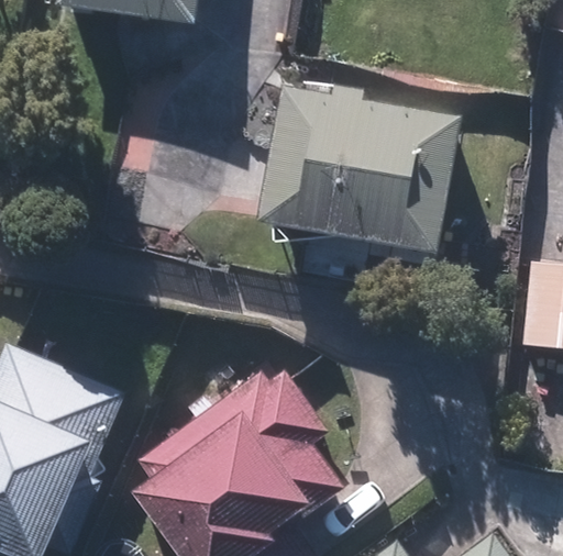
[(61,0),(61,4),(194,23),(196,0),(61,0)]
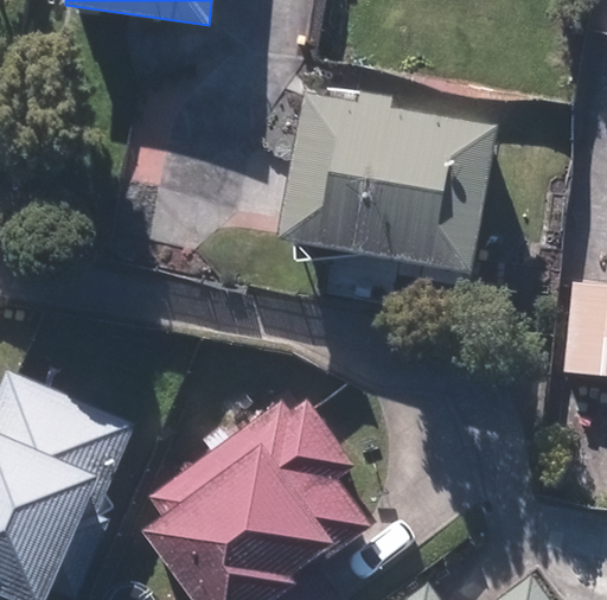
[(306,95),(280,236),(465,272),(492,131),(306,95)]
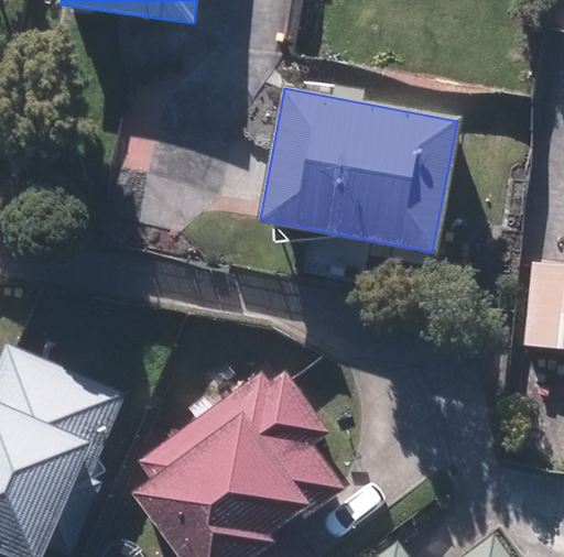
[(563,264),(533,261),(523,340),(563,343),(563,264)]
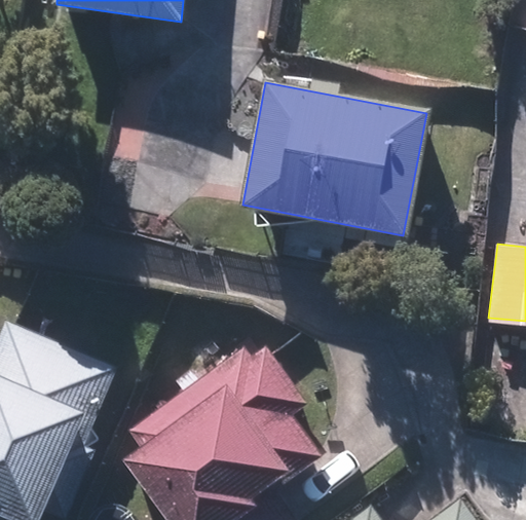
[(117,364),(7,318),(0,335),(0,512),(19,519),(37,519),(72,437),(84,442),(117,364)]
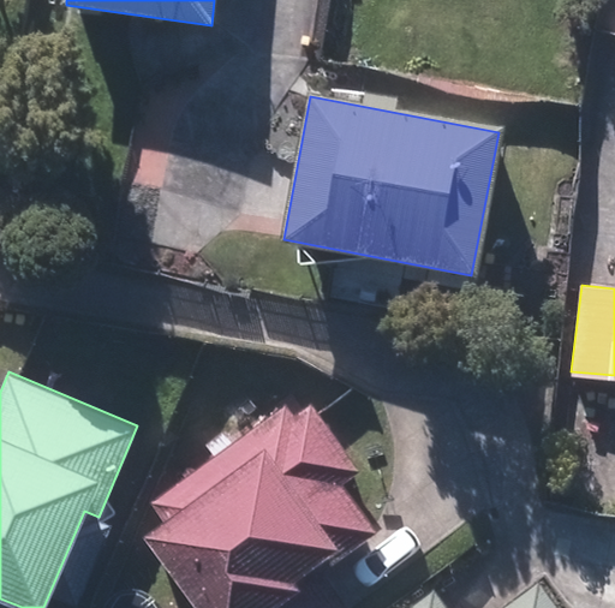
[(142,538),(192,607),(348,607),(320,567),(375,528),(342,483),(357,472),(309,405),(294,416),(287,406),(154,501),(167,520),(142,538)]
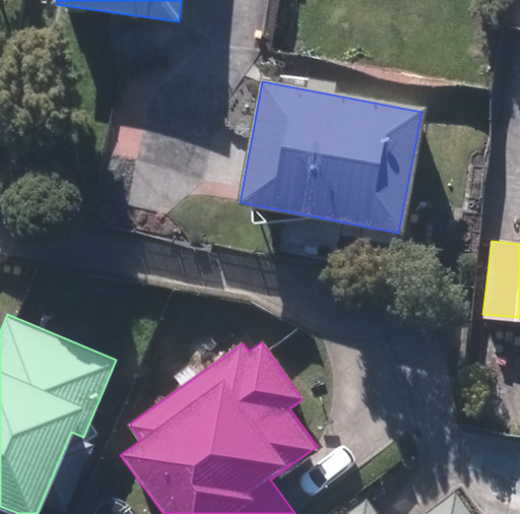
[(345,513),(470,513),(453,491),(423,513),(378,513),(367,499),(345,513)]
